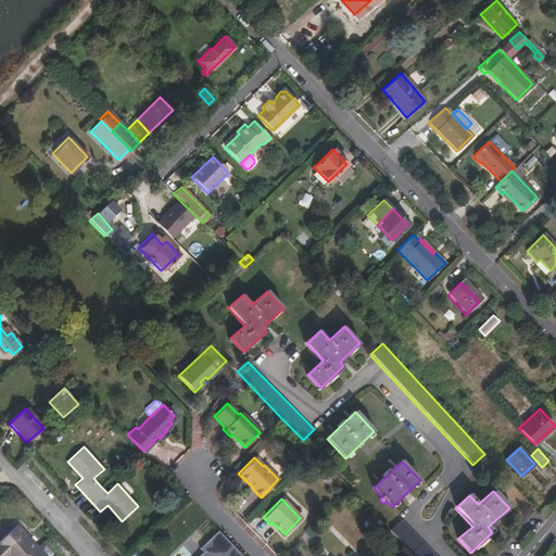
[(369,525),(378,517),(371,510),(364,519),(369,525)]
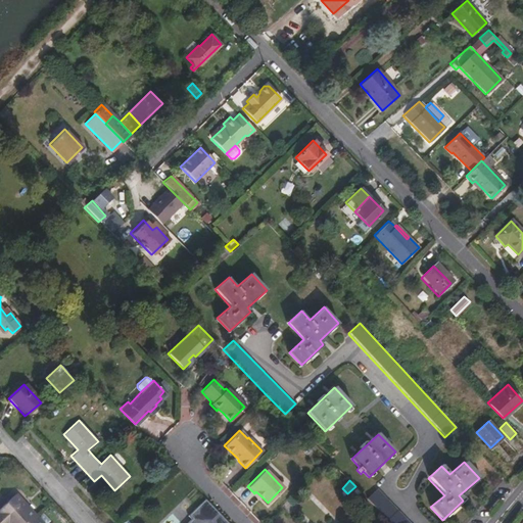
[(411,522),(378,488),(367,498),(390,522),(411,522)]
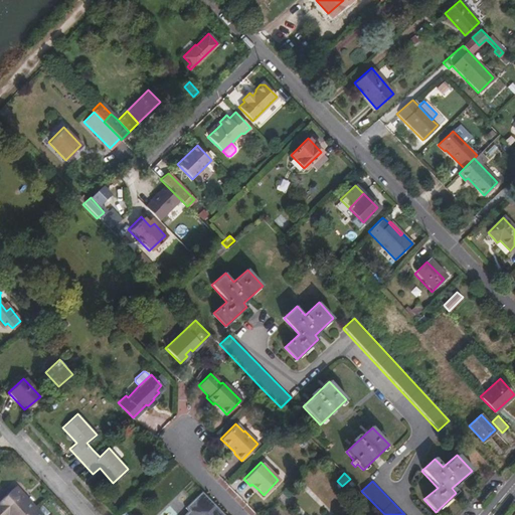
[(0,514),(26,514),(32,509),(13,488),(0,499),(0,514)]
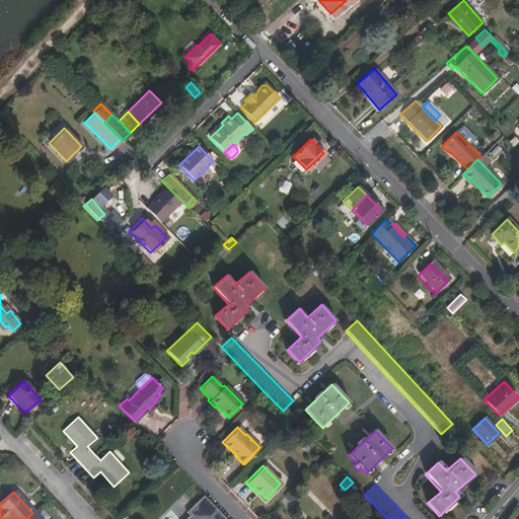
[(228,518),(205,494),(188,510),(191,513),(183,518),(228,518)]
